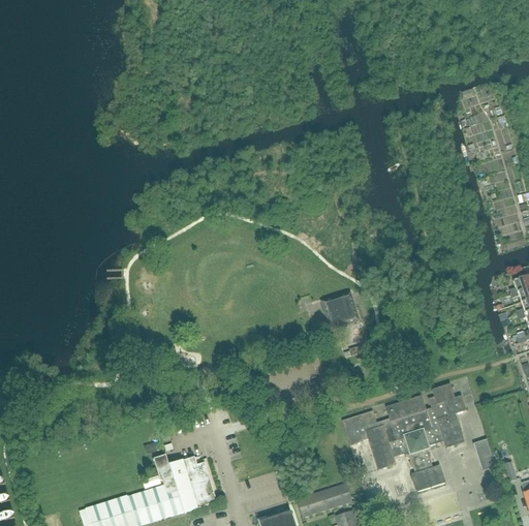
[(512,209),(511,198),(493,202),(495,212),(512,209)]
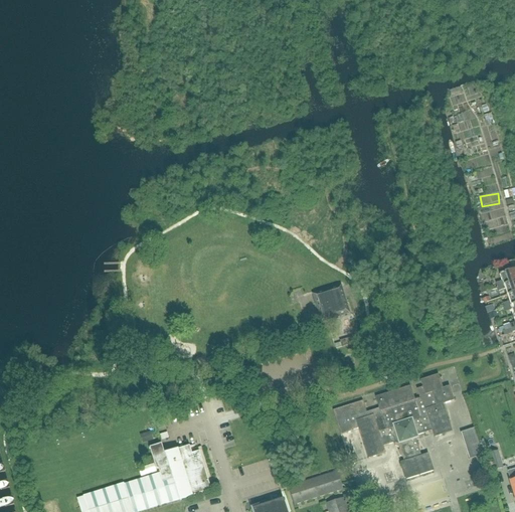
[(497,285),(514,278),(514,267),(513,268),(511,264),(505,266),(507,270),(500,272),(502,279),(496,281),(497,285)]
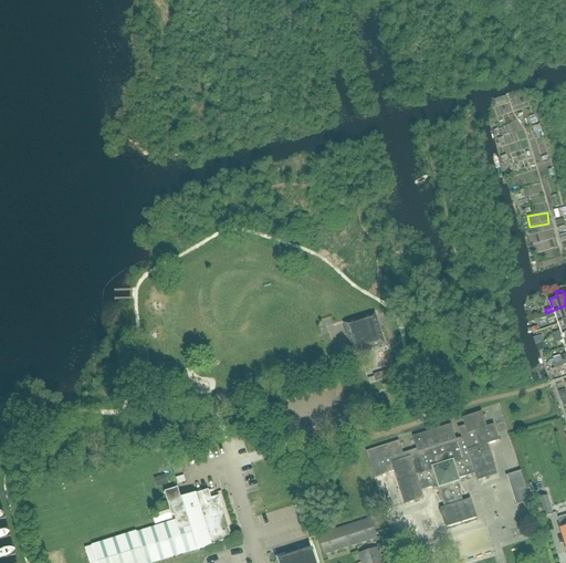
[(565,319),(565,305),(546,313),(547,318),(554,315),(557,322),(565,319)]
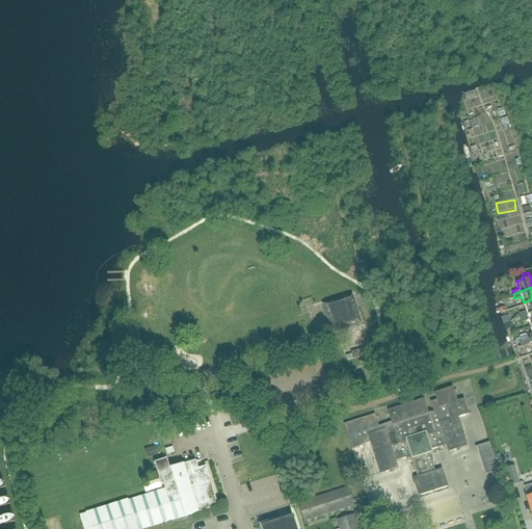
[(351,292),(323,301),(331,329),(361,321),(351,292)]
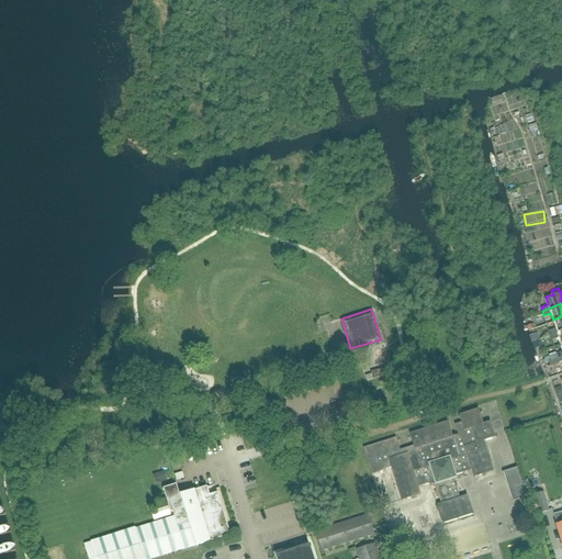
[(561,328),(561,316),(553,320),(555,326),(549,328),(550,333),(561,328)]
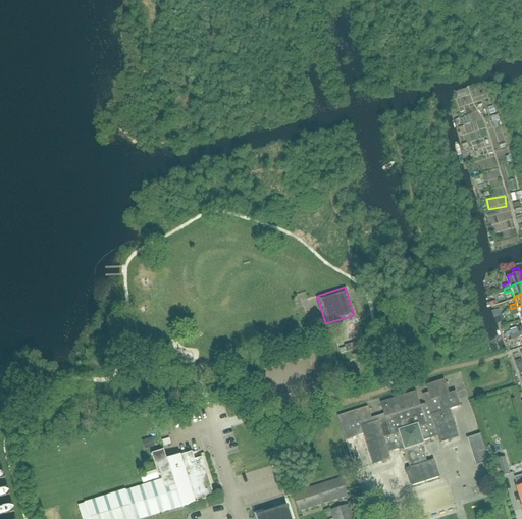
[(521,317),(521,305),(511,309),(512,313),(518,311),(520,318),(521,317)]
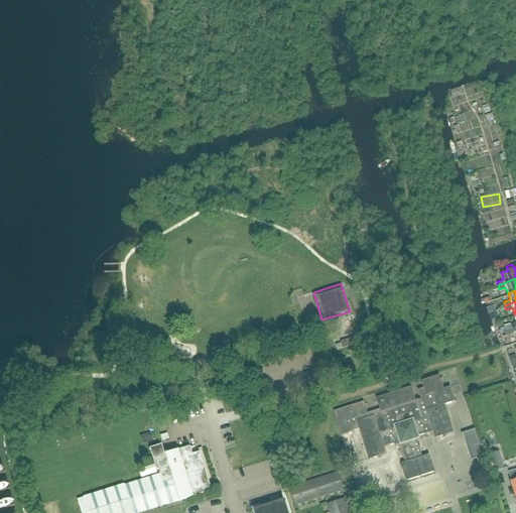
[(515,325),(512,327),(503,330),(504,334),(515,329),(515,325)]
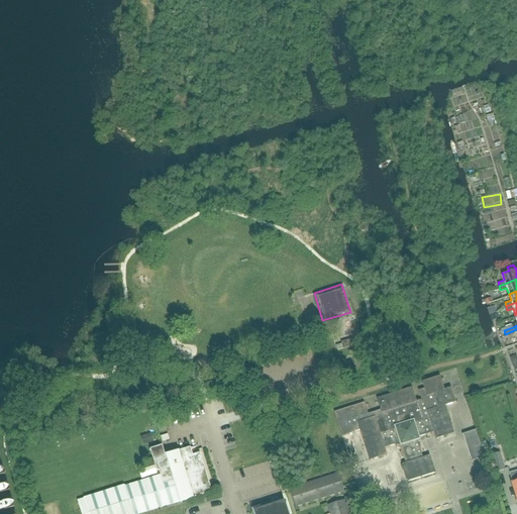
[(354,342),(352,336),(341,340),(341,341),(343,346),(354,342)]
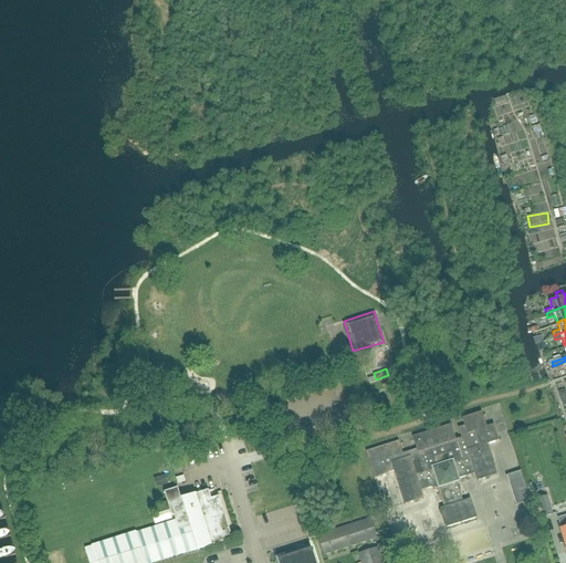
[(477,479),(496,472),(486,442),(499,438),(493,423),(486,425),(481,409),(461,416),(463,424),(458,426),(461,436),(459,437),(459,436),(456,437),(451,421),(412,435),(417,447),(402,451),(399,438),(366,449),(374,477),(394,470),(405,502),(423,496),(421,488),(432,485),(433,488),(439,491),(437,494),(439,499),(441,500),(443,504),(439,507),(446,525),(477,515),(470,497),(462,499),(457,480),(460,479),(459,476),(474,471),(477,479)]
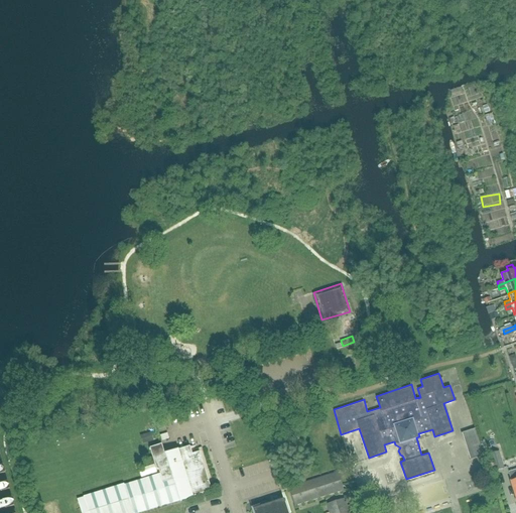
[(143,441),(153,438),(150,430),(140,433),(143,441)]
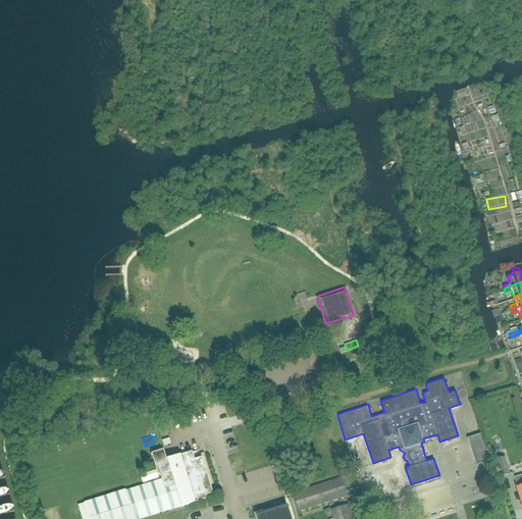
[(468,438),(474,465),(485,462),(479,436),(468,438)]
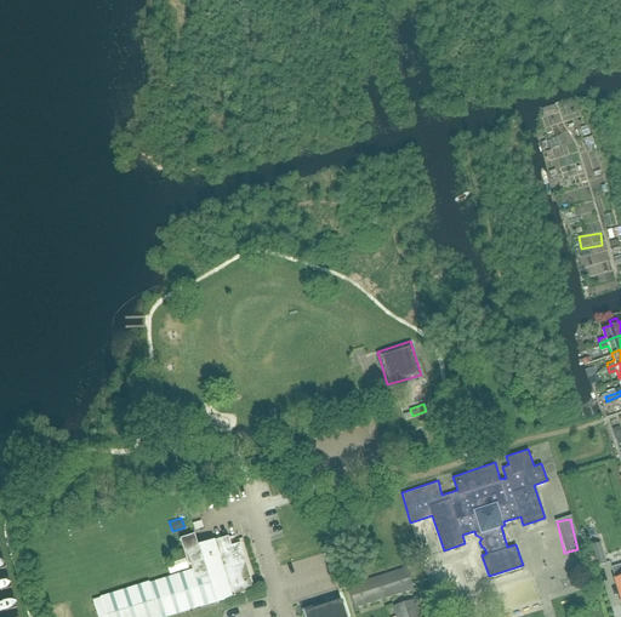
[(191,563),(192,566),(100,595),(100,596),(92,599),(98,616),(160,616),(255,588),(240,542),(226,546),(222,536),(215,540),(215,538),(198,544),(197,538),(194,532),(180,537),(187,561),(191,563)]
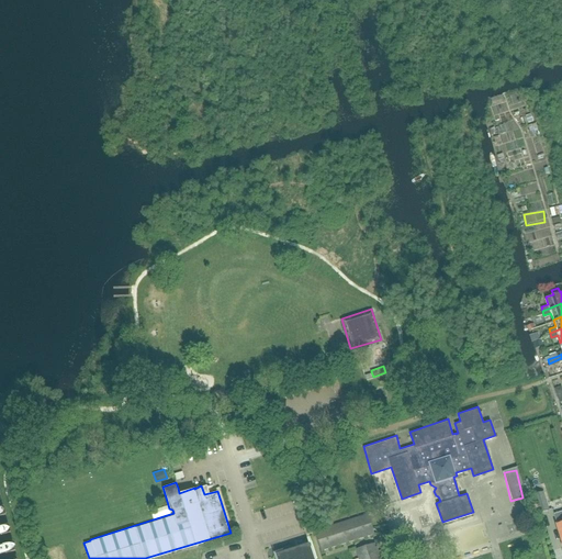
[(277,498),(294,493),(293,487),(267,492),(269,504),(278,502),(277,498)]
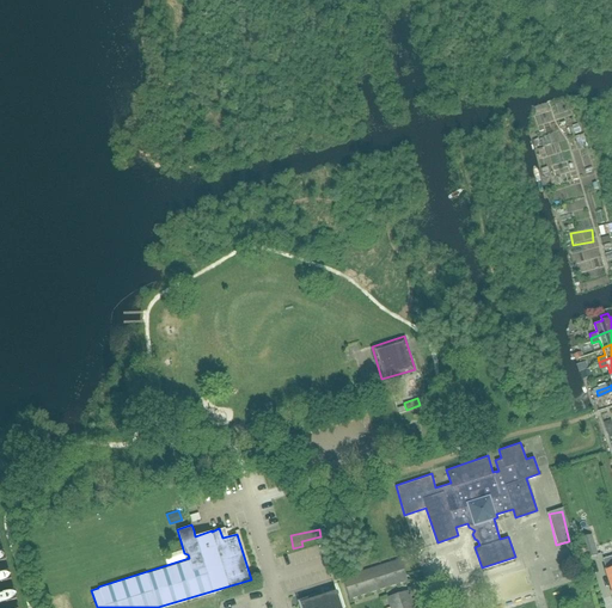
[(591,533),(581,536),(580,536),(585,556),(597,552),(591,533)]
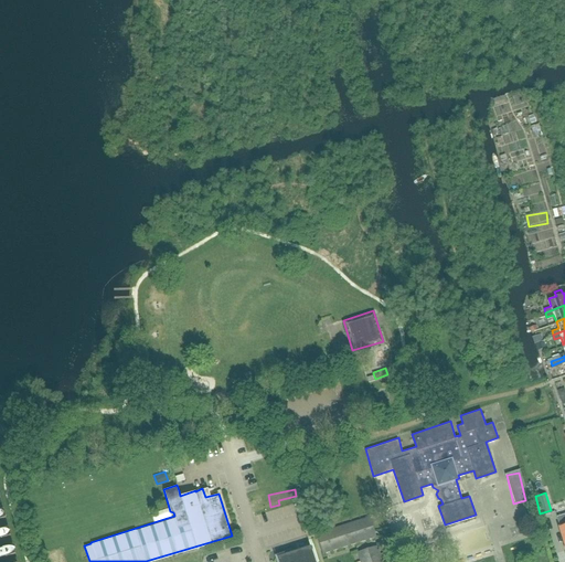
[(276,511),(267,513),(269,523),(279,521),(276,511)]
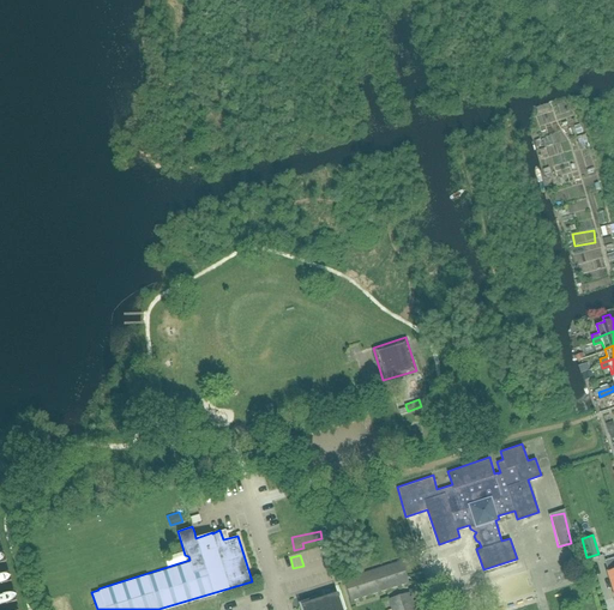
[(613,555),(603,559),(613,591),(613,555)]
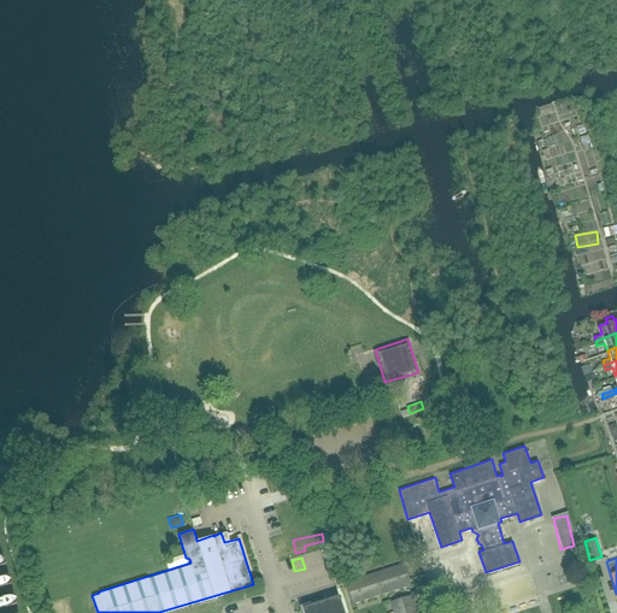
[(394,565),(400,587),(411,583),(404,561),(394,565)]
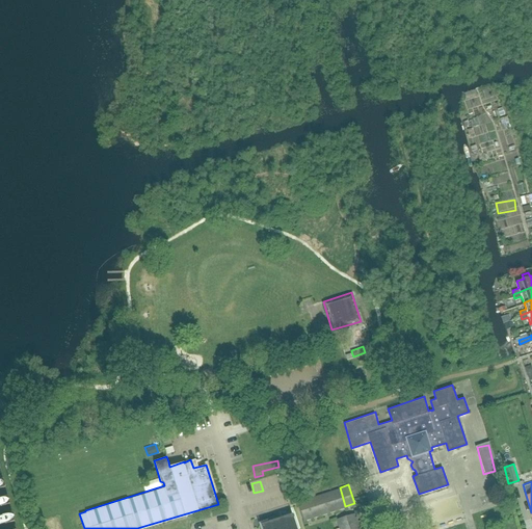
[(331,491),(337,508),(345,506),(340,487),(331,491)]
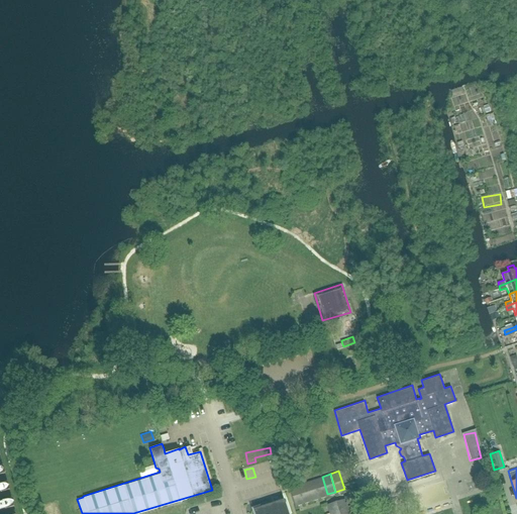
[(314,479),(319,497),(327,494),(322,477),(314,479)]
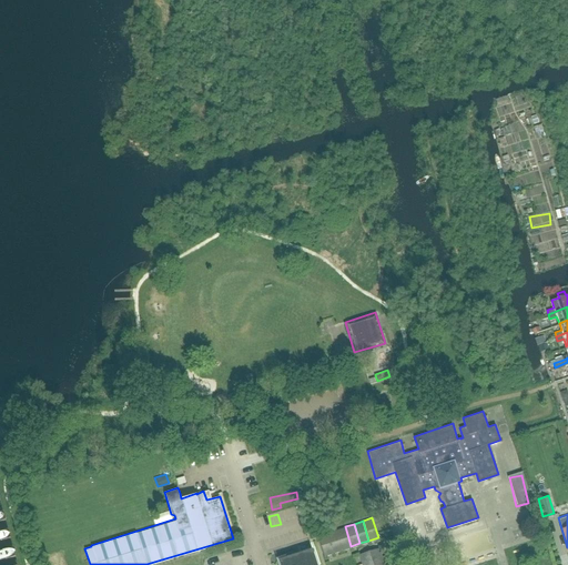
[(335,530),(342,550),(351,546),(345,526),(335,530)]
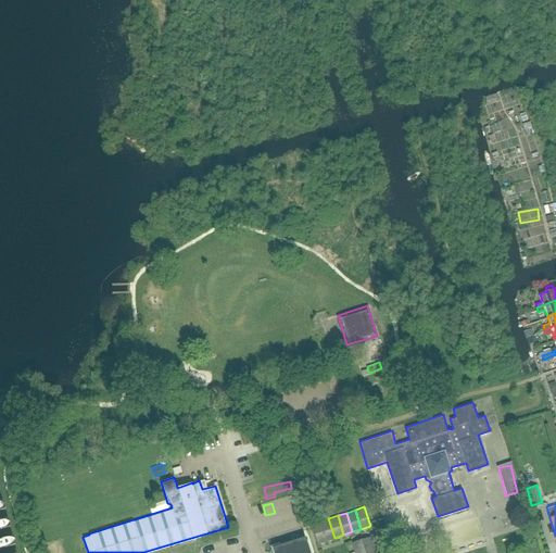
[(319,520),(326,540),(335,538),(328,518),(319,520)]
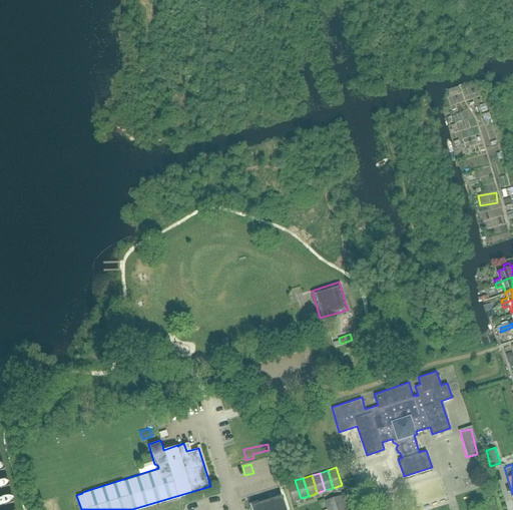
[(293,501),(301,498),(295,480),(287,483),(293,501)]
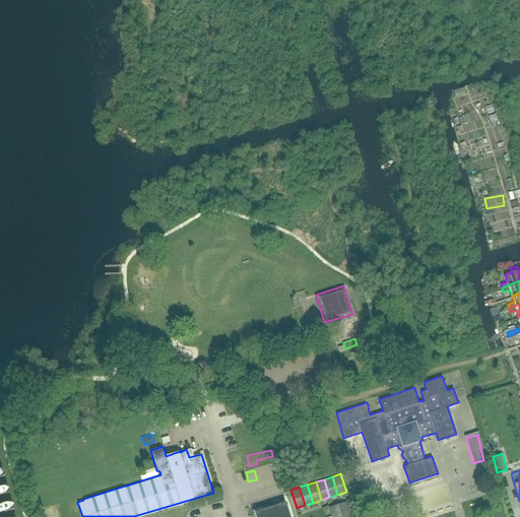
[(331,514),(349,509),(347,500),(329,506),(331,514)]
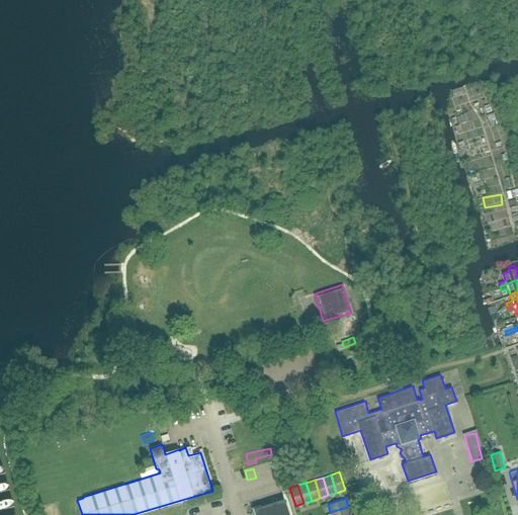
[(289,514),(284,499),(254,509),(255,514),(289,514)]
